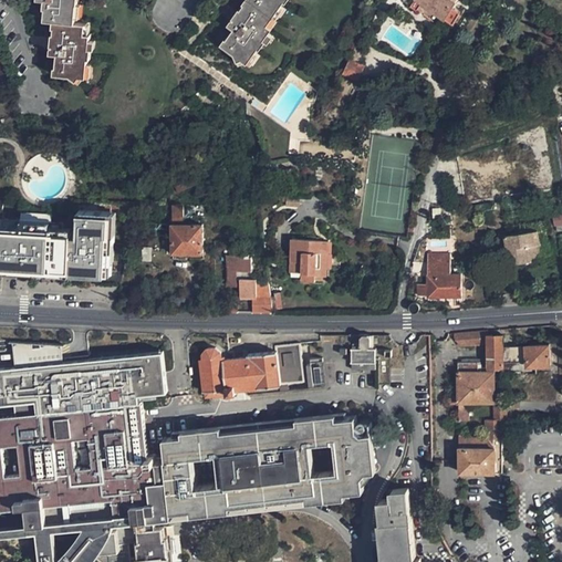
[(48,79),(65,81),(71,86),(75,81),(79,83),(81,70),(82,70),(83,65),(84,65),(86,55),(82,55),(83,47),(85,47),(85,40),(84,40),(79,39),(80,28),(72,28),(73,21),(77,22),(79,10),(74,10),(75,0),(33,0),(33,3),(41,4),(40,16),(42,16),(41,23),(49,24),(47,44),(51,44),(50,52),(45,52),(44,60),(51,61),(50,72),(49,72),(48,79)]
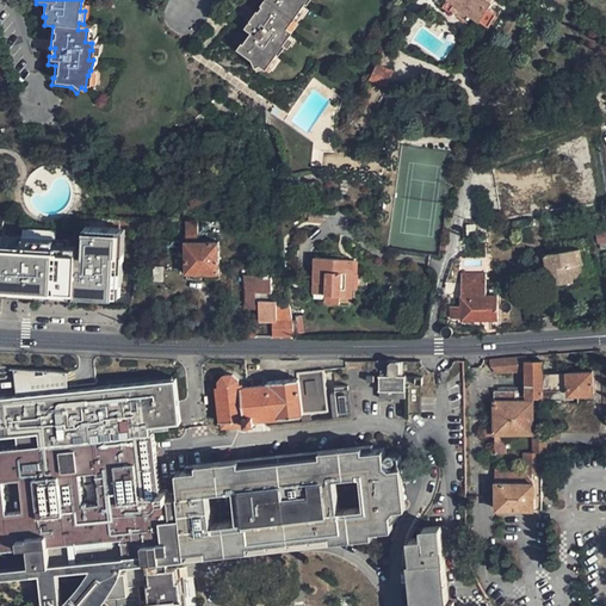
[(264,0),(248,22),(254,25),(249,31),(245,28),(239,35),(245,38),(232,56),(247,68),(249,75),(254,73),(259,76),(267,66),(270,67),(273,61),(274,62),(280,54),(278,51),(284,43),(285,44),(289,39),(288,38),(284,36),(290,28),(298,16),(300,17),(303,13),(304,14),(311,4),(308,1),(309,0),(264,0)]
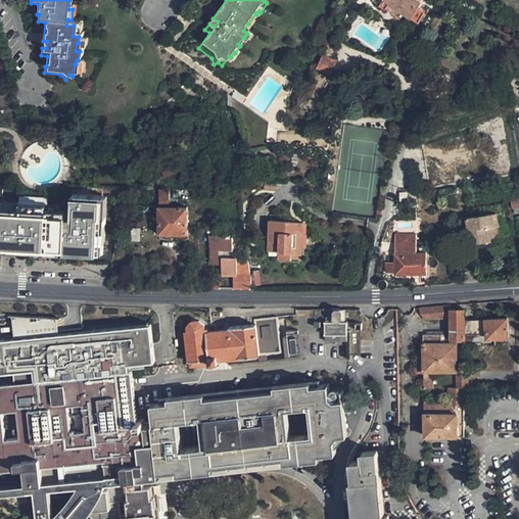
[(374,0),(383,5),(389,9),(420,29),(427,17),(421,13),(427,0),(374,0)]
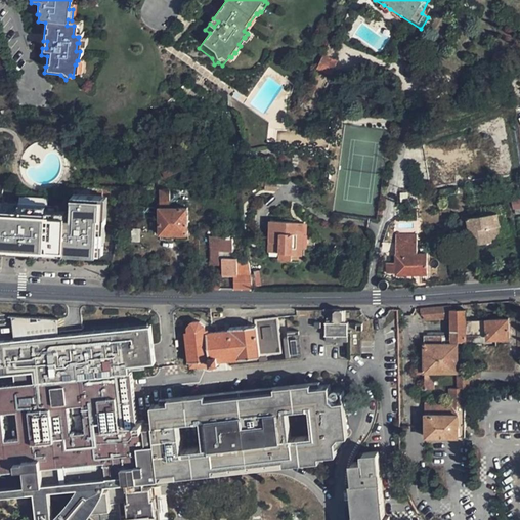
[(390,9),(384,5),(382,9),(380,13),(385,16),(387,12),(390,9)]
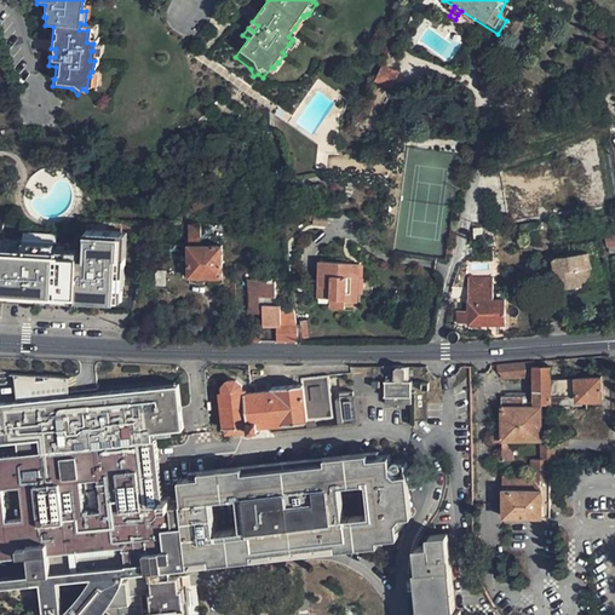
[(549,12),(556,17),(558,18),(562,17),(562,13),(559,11),(552,6),(549,12)]
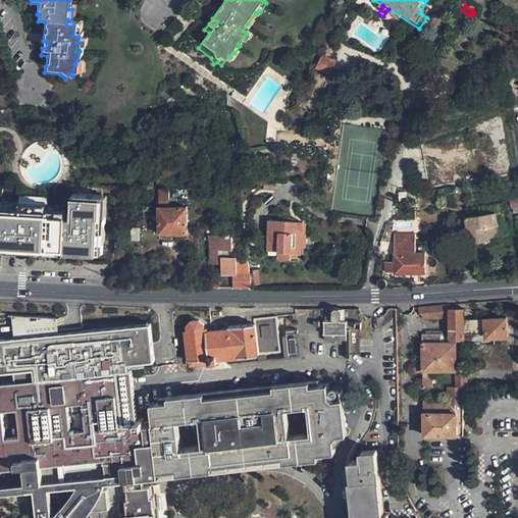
[(255,13),(248,23),(251,27),(258,16),(256,14),(255,13)]
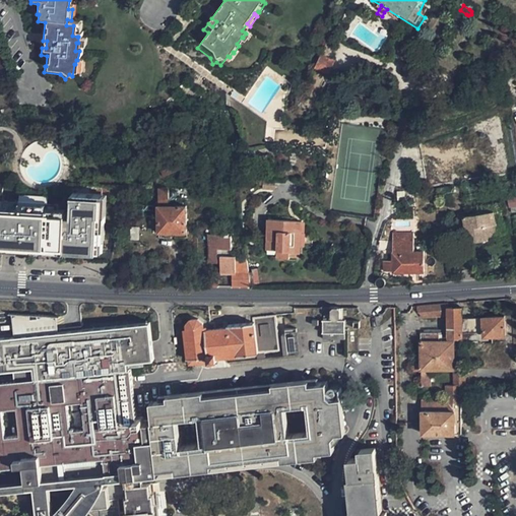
[(208,23),(212,26),(216,21),(211,18),(208,23)]
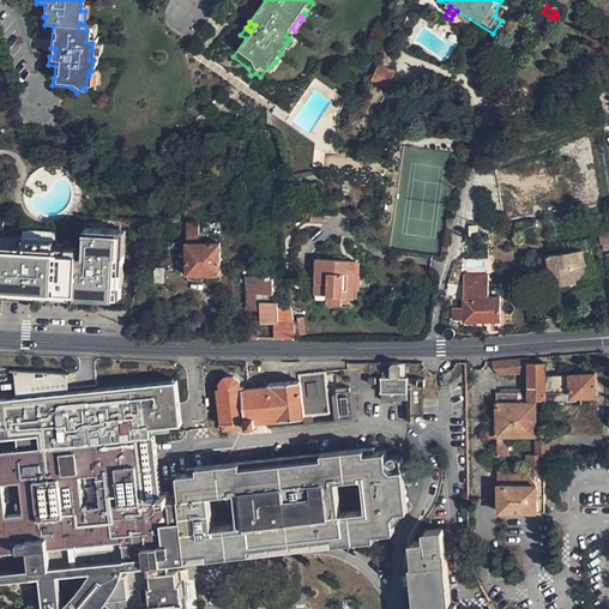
[(285,36),(289,38),(295,31),(291,28),(285,36)]
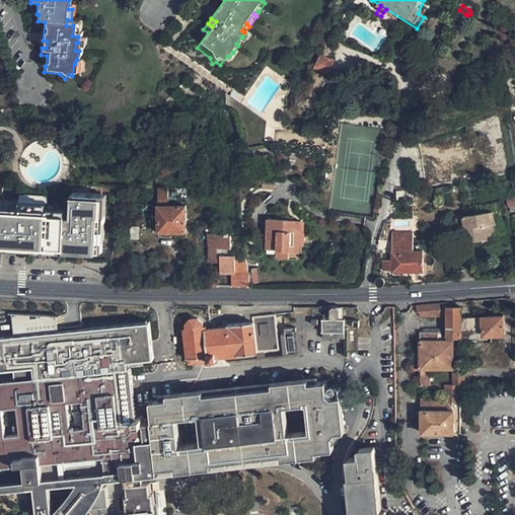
[(238,46),(240,47),(245,41),(242,38),(241,37),(236,44),(238,46)]
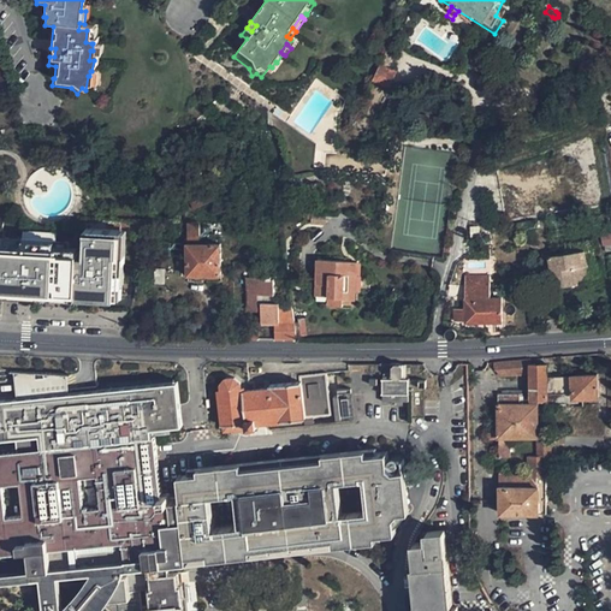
[(261,77),(266,82),(274,71),(272,67),(270,66),(261,77)]
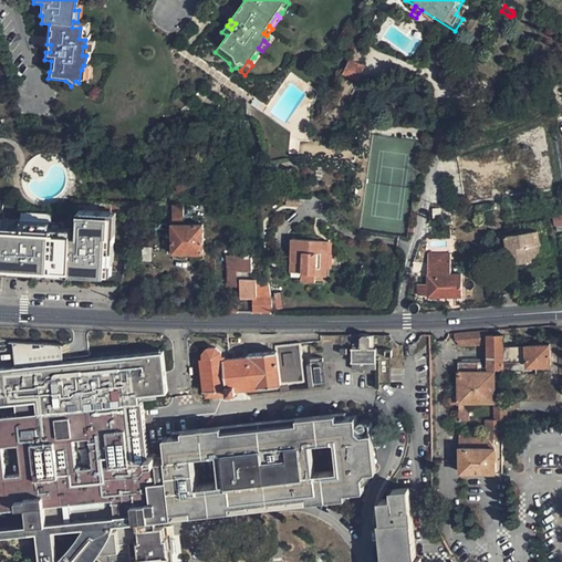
[(349,65),(341,80),(357,87),(364,74),(349,65)]
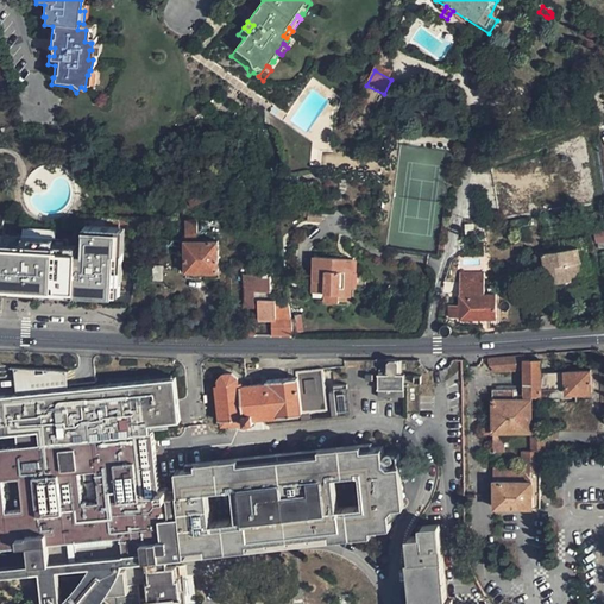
[(187,213),(207,203),(203,196),(183,206),(187,213)]
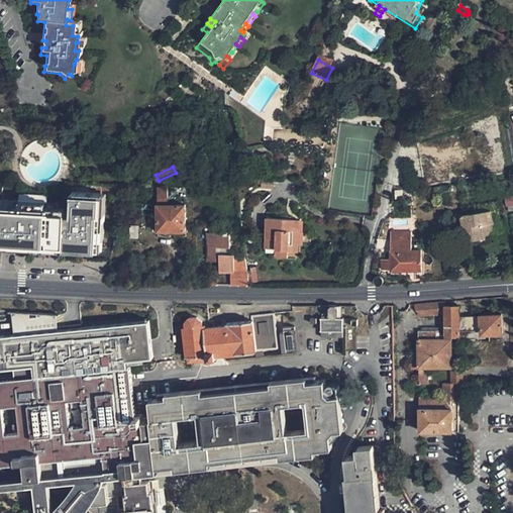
[(430,191),(431,198),(442,196),(441,189),(430,191)]
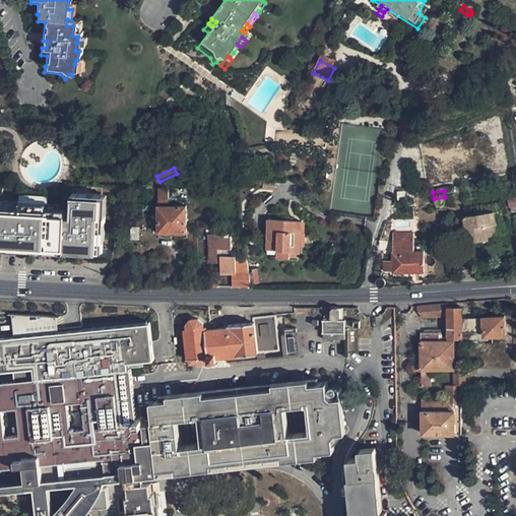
[(182,210),(164,210),(164,192),(153,193),(153,237),(182,237),(182,210)]
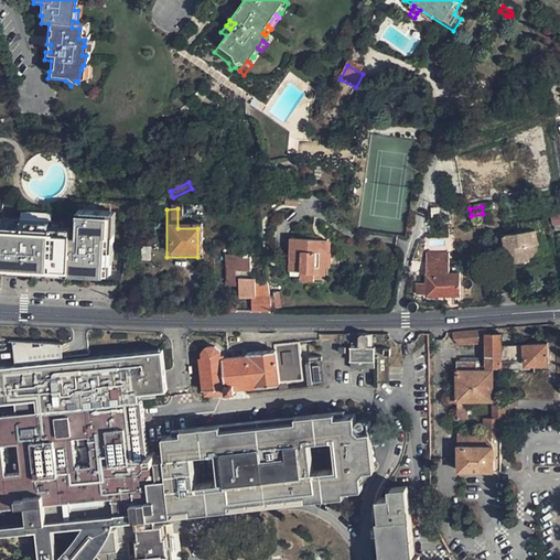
[(0,272),(27,275),(38,275),(71,276),(79,277),(95,277),(110,278),(111,264),(112,264),(114,237),(108,237),(109,214),(78,213),(77,237),(72,237),(72,236),(63,235),(63,225),(0,222),(0,272)]
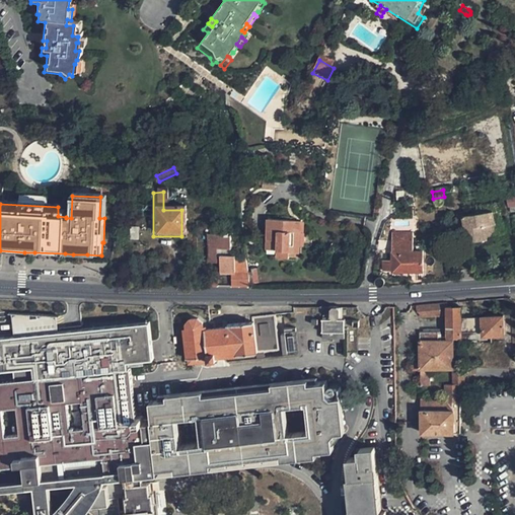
[(489,215),(459,219),(462,235),(463,245),(493,240),(489,215)]
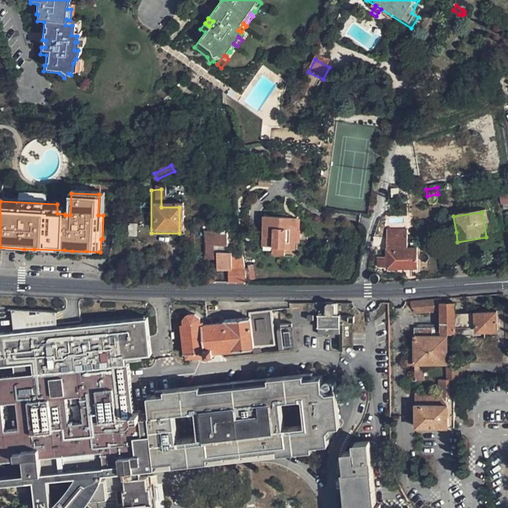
[(448,233),(456,232),(453,216),(446,217),(448,233)]
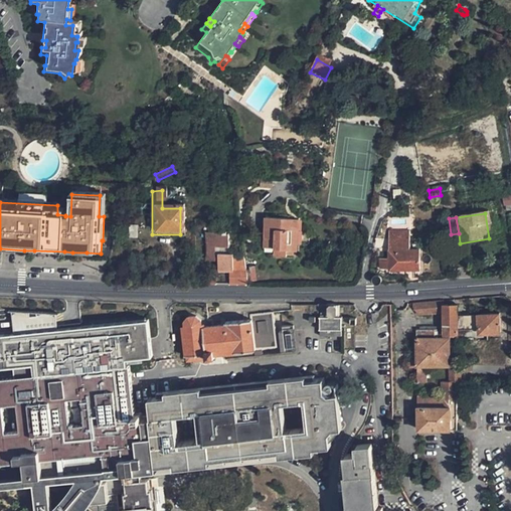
[(295,249),(289,249),(290,223),(264,221),(263,252),(273,253),(273,261),(285,262),(285,258),(295,258),(295,249)]
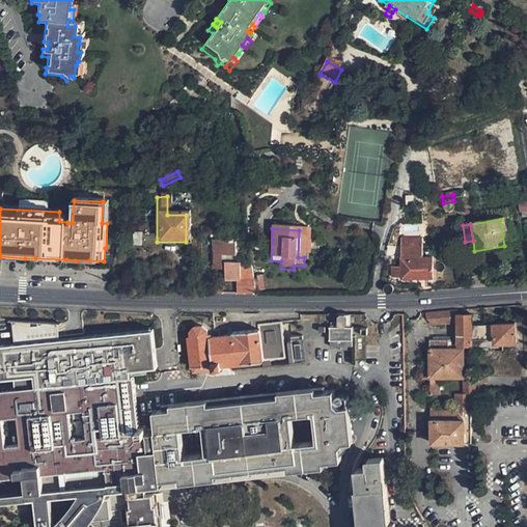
[(223,280),(238,280),(238,261),(233,261),(232,242),(228,242),(228,240),(222,240),(222,242),(211,242),(212,269),(222,269),(223,280)]
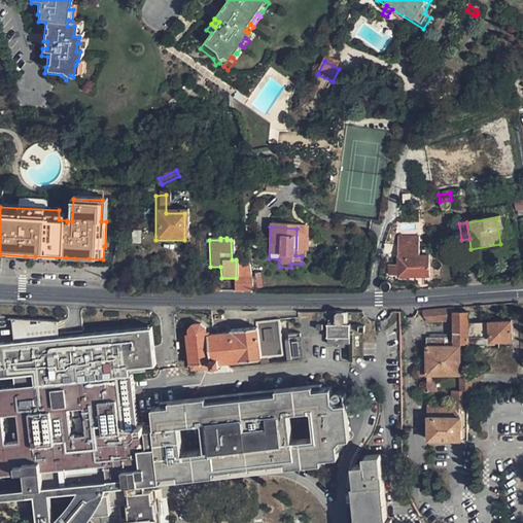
[(415,239),(394,240),(394,270),(386,270),(386,280),(395,279),(395,281),(414,281),(425,281),(425,259),(416,259),(415,239)]
